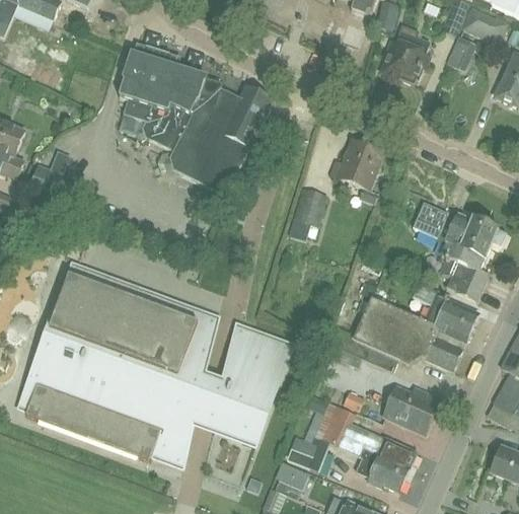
[(19,5),(21,0),(0,0),(0,37),(5,39),(14,17),(19,5)]
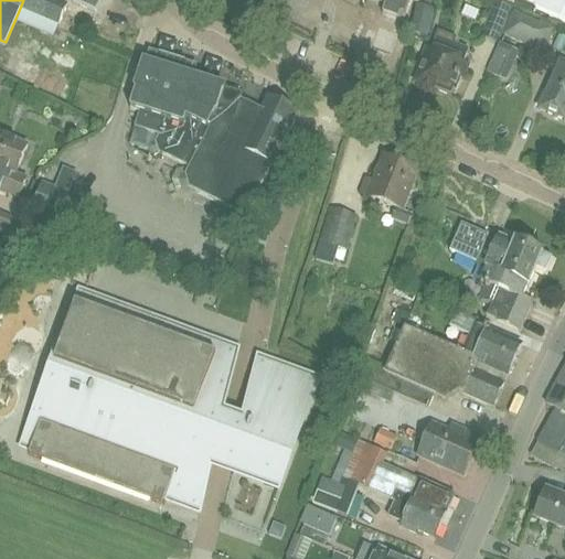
[(23,0),(21,6),(32,10),(35,0),(23,0)]
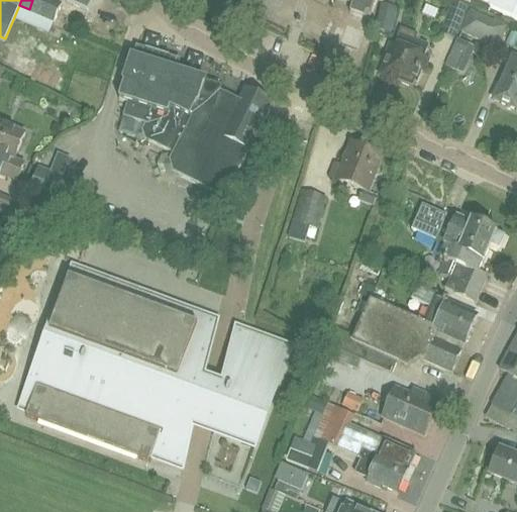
[(32,0),(29,9),(55,19),(63,1),(61,0),(32,0)]
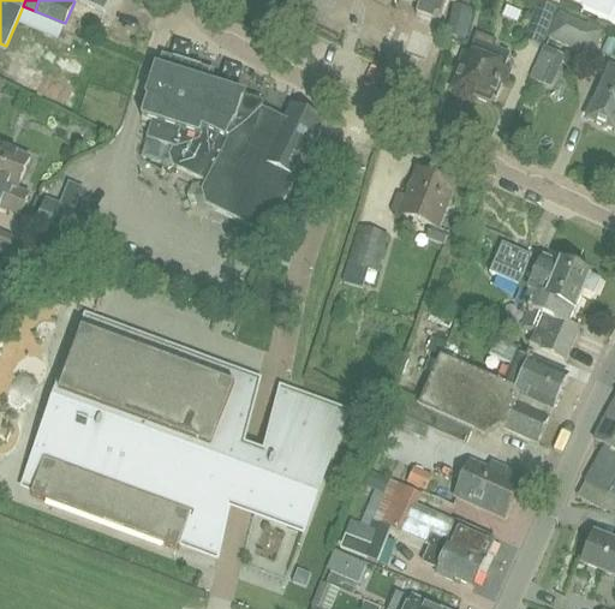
[(419,0),(416,11),(439,19),(446,0),(454,0),(419,0)]
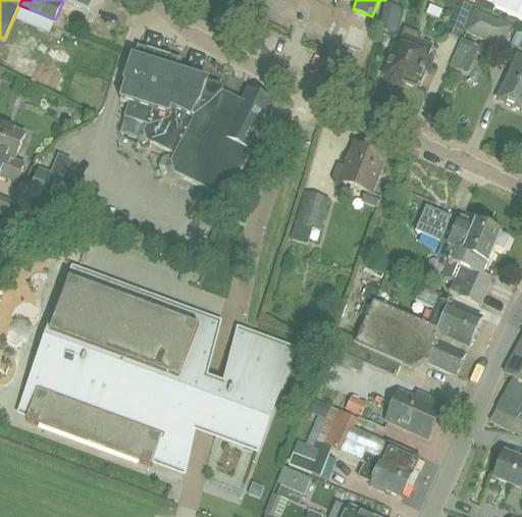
[(455,0),(446,24),(462,31),(472,4),(463,0),(455,0)]
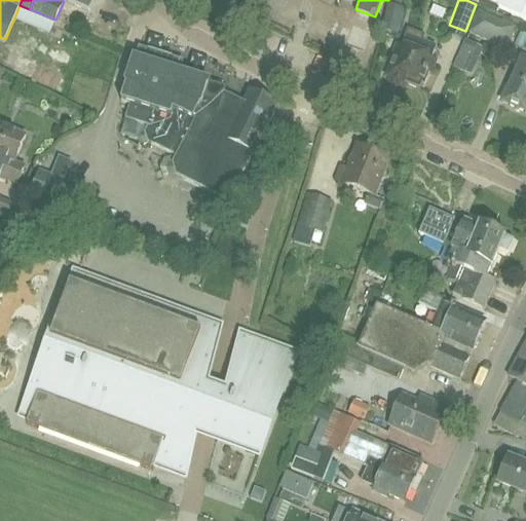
[(382,27),(396,30),(402,5),(388,2),(382,27)]
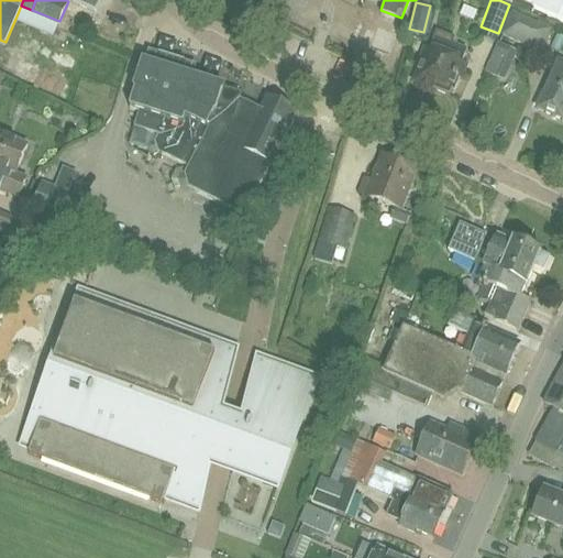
[(501,30),(540,47),(550,25),(511,8),(501,30)]
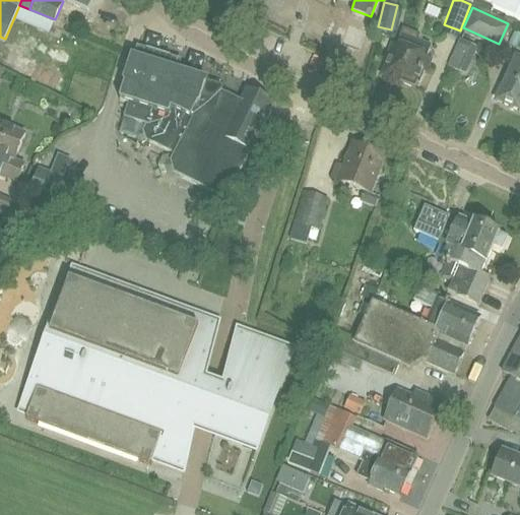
[(400,78),(414,84),(421,68),(424,69),(429,56),(425,54),(430,43),(416,37),(418,33),(403,26),(396,42),(393,41),(387,54),(390,55),(383,72),(386,73),(385,76),(387,80),(394,83),(399,81),(400,78)]
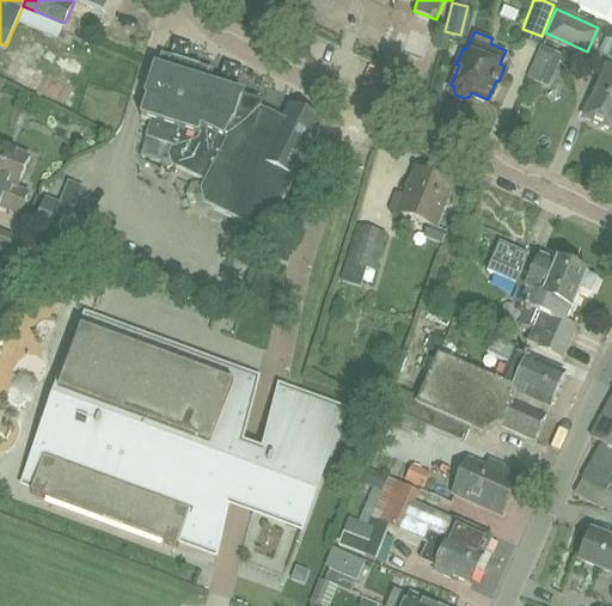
[(611,65),(606,63),(583,115),(611,127),(611,65)]
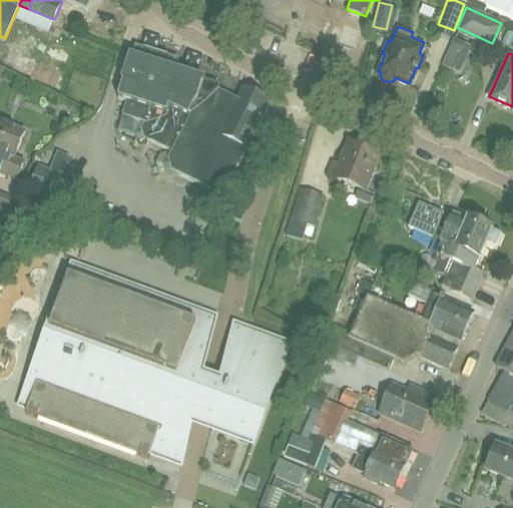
[(236,165),(245,146),(255,126),(270,98),(242,85),(236,97),(221,90),(216,88),(218,82),(202,77),(203,76),(189,72),(130,54),(123,77),(118,95),(127,98),(122,112),(143,119),(141,126),(144,134),(171,149),(168,156),(172,166),(221,192),(236,165)]
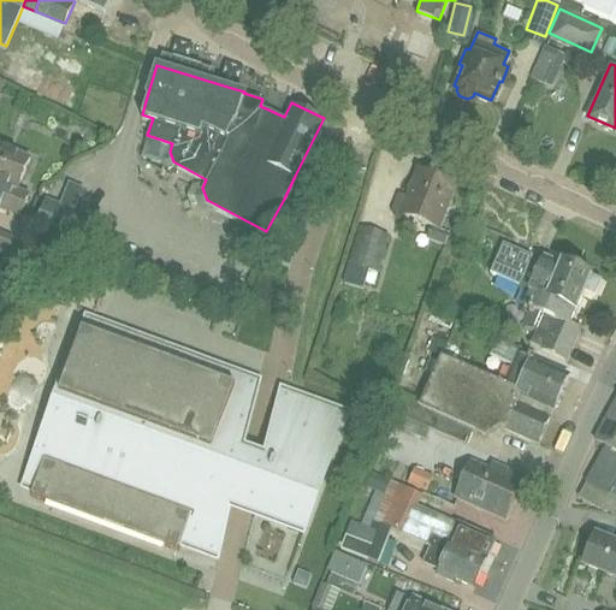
[(0,202),(18,212),(28,190),(17,185),(29,154),(0,141),(0,202)]
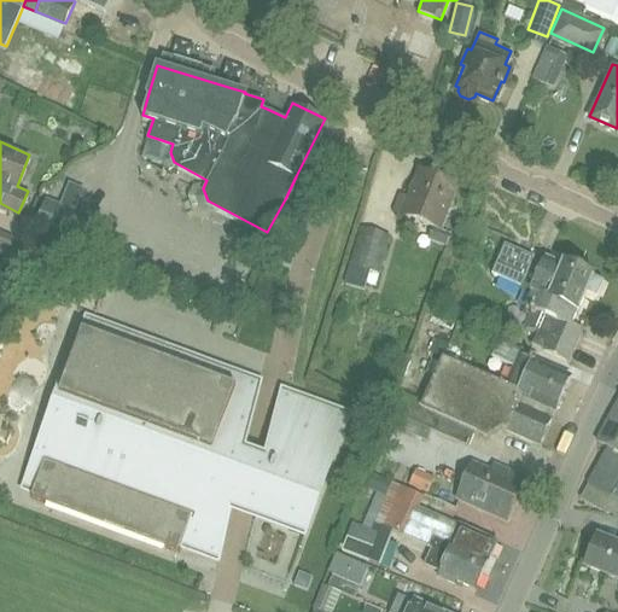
[(441,226),(458,181),(418,167),(407,194),(400,191),(392,208),(432,223),(427,235),(445,243),(450,231),(441,226)]
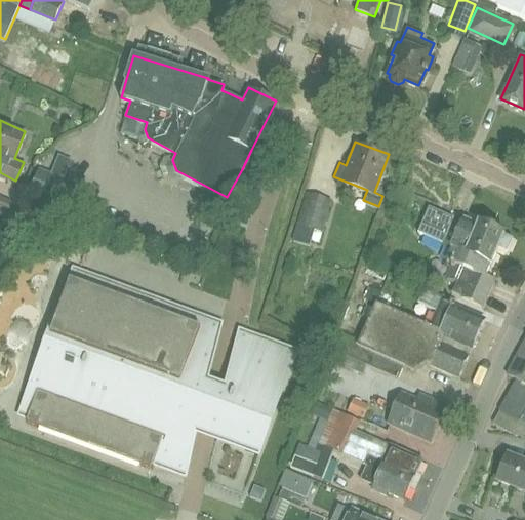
[(49,165),(59,167),(64,150),(53,148),(49,165)]
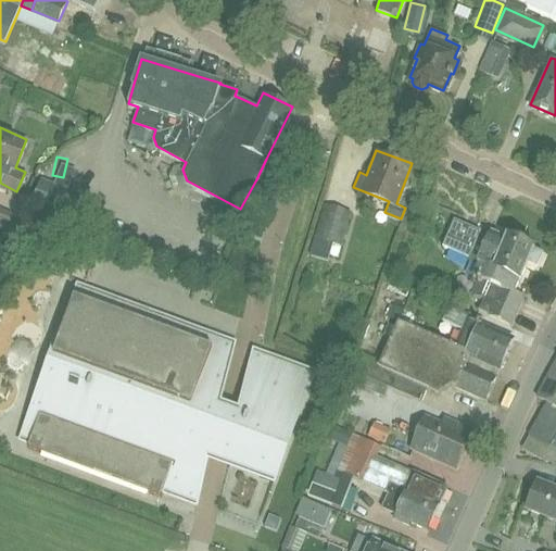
[(89,193),(41,175),(30,204),(77,223),(89,193)]
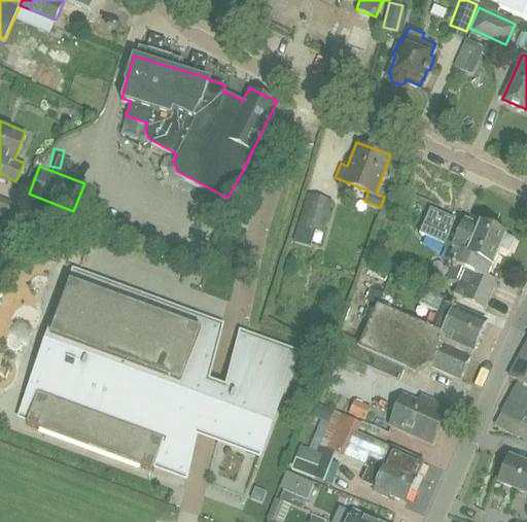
[(293,238),(310,243),(311,238),(318,240),(331,198),(308,190),(293,238)]
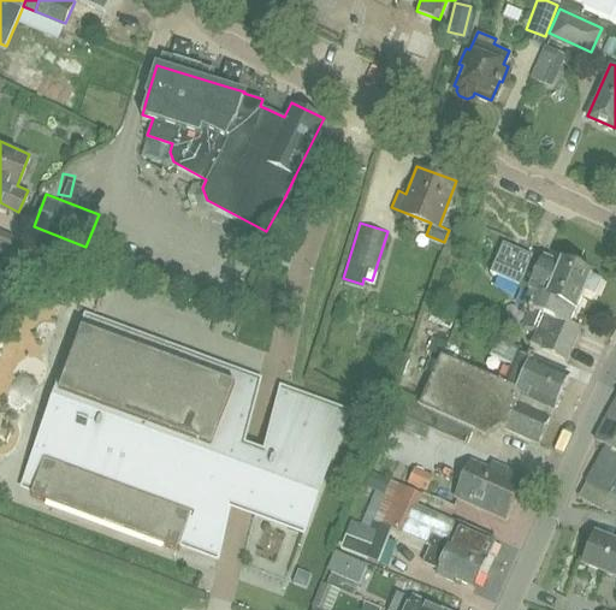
[(0,243),(9,248),(15,234),(0,226),(0,243)]
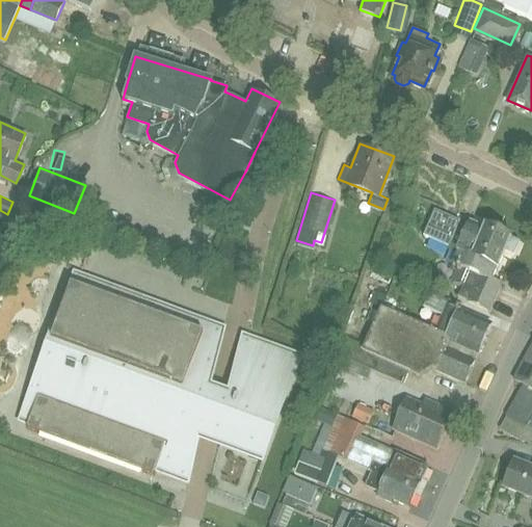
[(433,207),(423,233),(448,243),(449,241),(458,245),(456,248),(457,249),(452,262),(457,265),(451,280),(461,284),(457,294),(488,308),(501,282),(490,278),(496,265),(497,266),(504,247),(512,252),(519,238),(510,235),(508,229),(508,228),(498,224),(498,225),(491,227),(491,228),(485,226),(485,227),(469,219),(468,222),(433,207)]
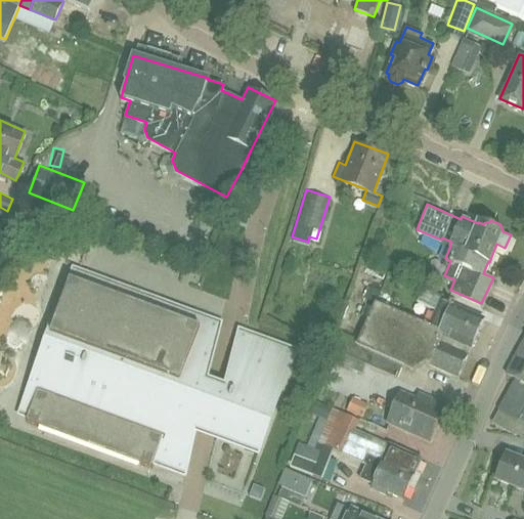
[(199,405),(220,414),(226,386),(205,379),(215,334),(184,317),(183,320),(151,308),(155,301),(74,267),(22,409),(29,413),(27,418),(151,464),(154,459),(183,470),(195,419),(195,420),(199,405)]
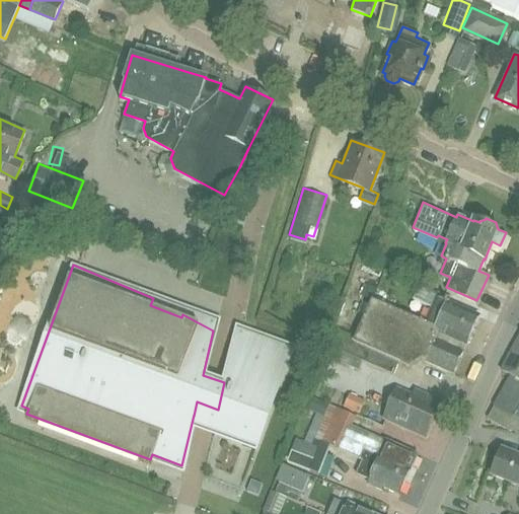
[(452,370),(462,348),(478,312),(447,299),(435,294),(424,320),(372,298),(356,335),(336,326),(327,344),(392,371),(397,360),(409,365),(422,357),(452,370)]
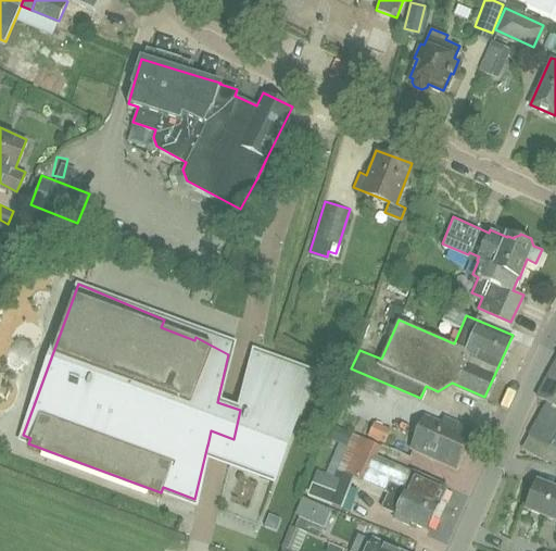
[(555,357),(536,393),(555,404),(555,428),(548,443),(555,448),(555,357)]
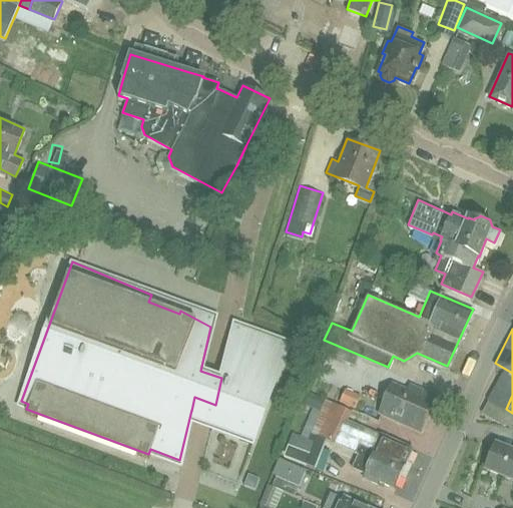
[(231,335),(221,378),(215,405),(212,417),(254,433),(286,348),(231,335)]
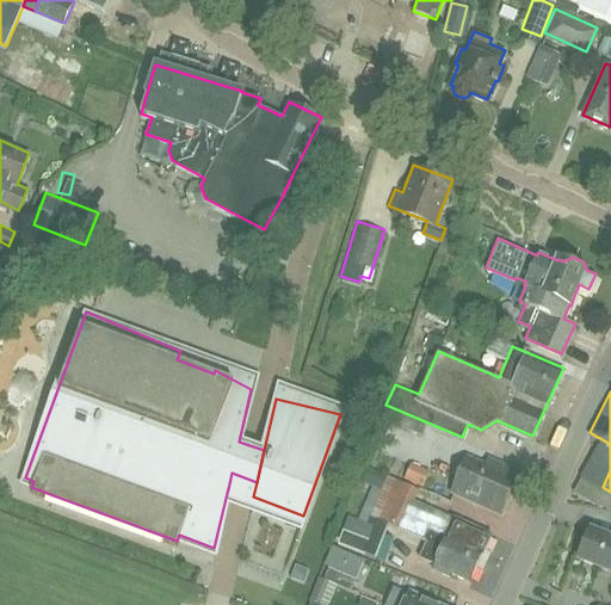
[(467,455),(451,488),(500,511),(518,471),(487,457),(485,463),(467,455)]
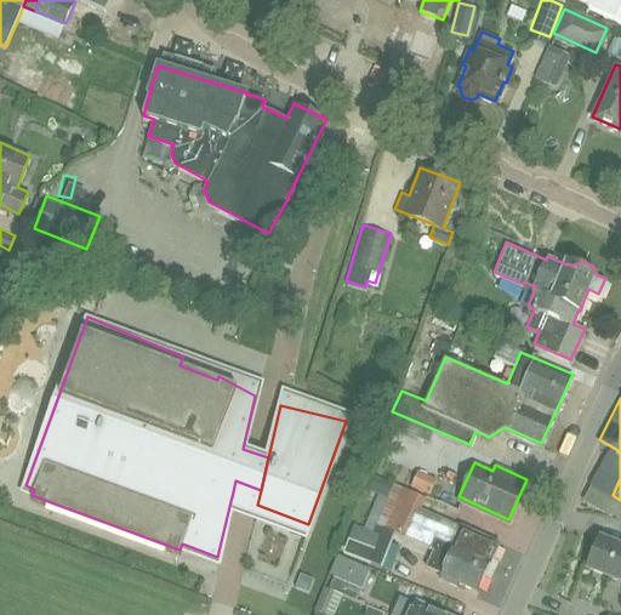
[(410,483),(429,491),(436,478),(416,470),(410,483)]
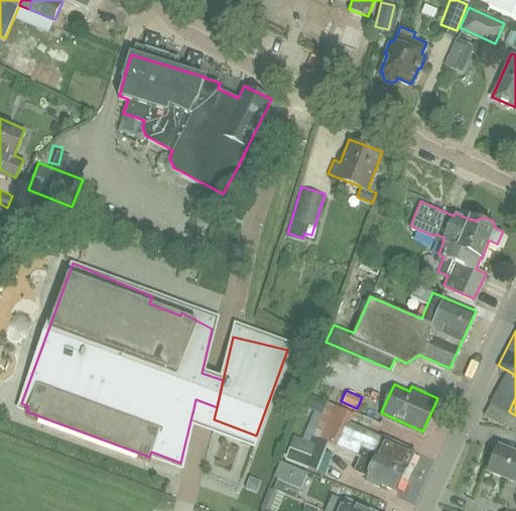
[(378,483),(380,482),(396,489),(414,449),(345,418),(349,410),(312,394),(308,405),(314,408),(301,436),(293,433),(284,457),(315,469),(328,439),(360,454),(354,468),(367,474),(366,476),(371,478),(372,480),(378,483)]
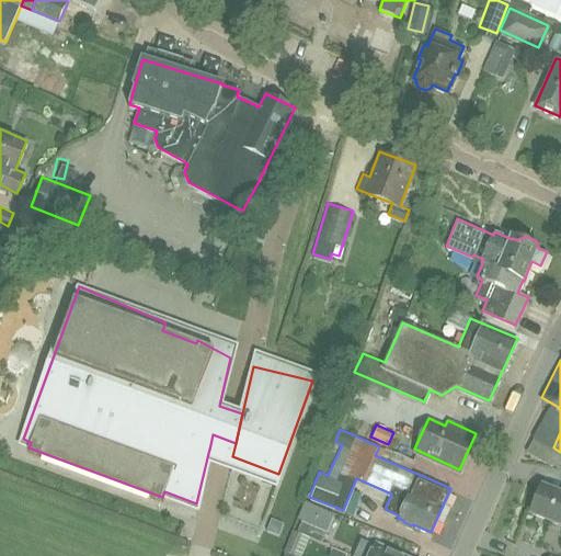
[(560,492),(541,485),(530,511),(560,523),(560,522),(560,492)]
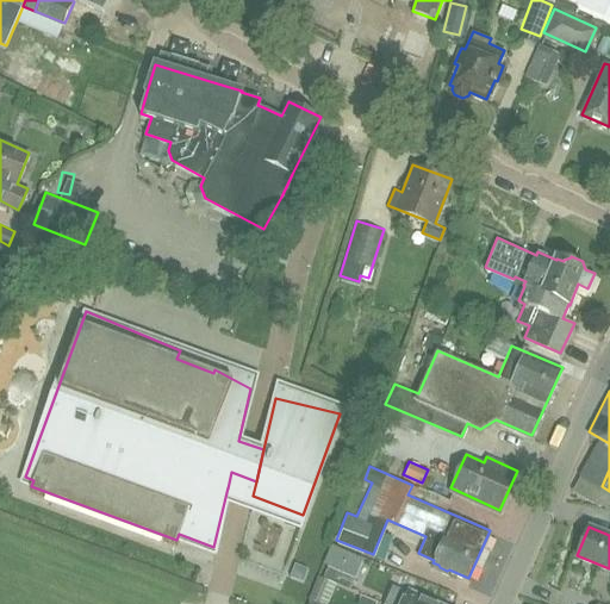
[(328,564),(323,574),(349,586),(354,576),(328,564)]
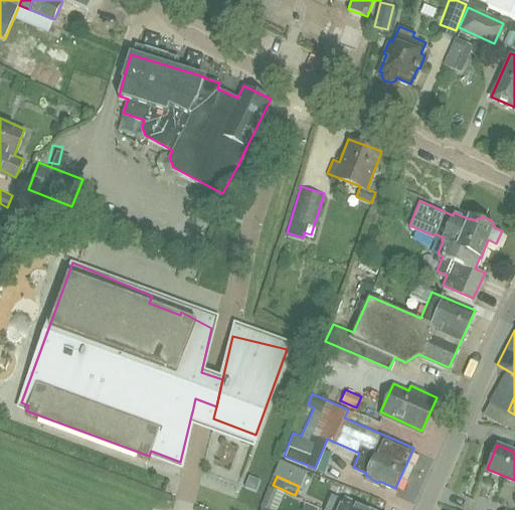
[(371,509),(367,508),(368,506),(353,499),(352,501),(345,498),(344,499),(331,493),(325,508),(329,509),(371,509)]
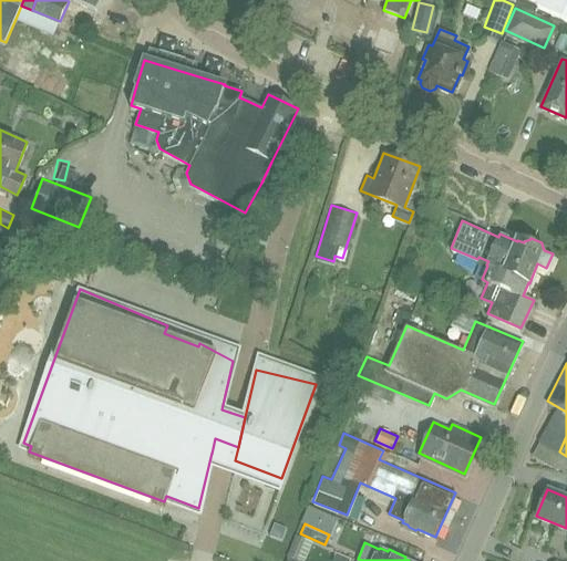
[(348,560),(350,556),(336,549),(332,558),(339,560),(348,560)]
